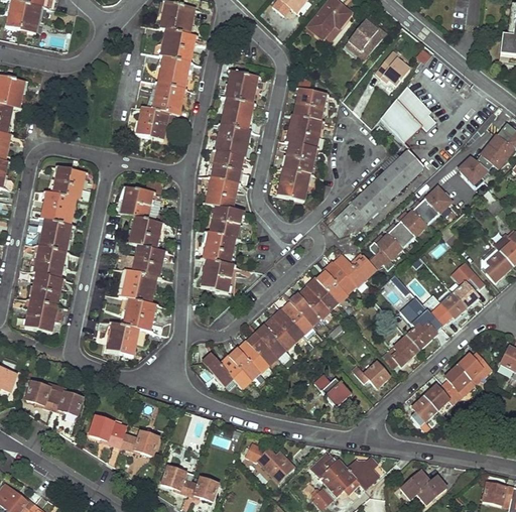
[(9,7),(6,27),(19,29),(25,3),(15,1),(8,0),(6,7),(9,7)]
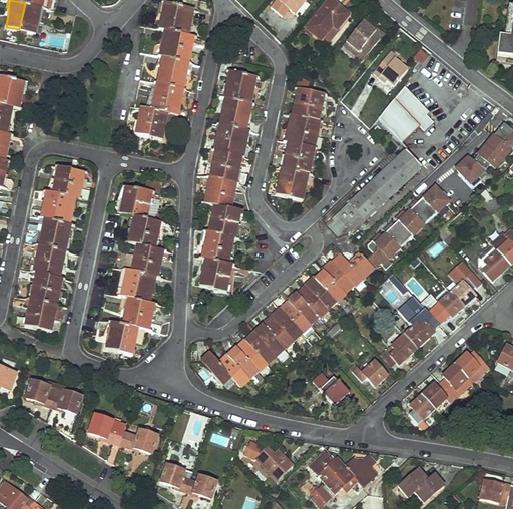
[(164,8),(160,28),(165,28),(174,30),(179,3),(162,0),(160,8),(164,8)]
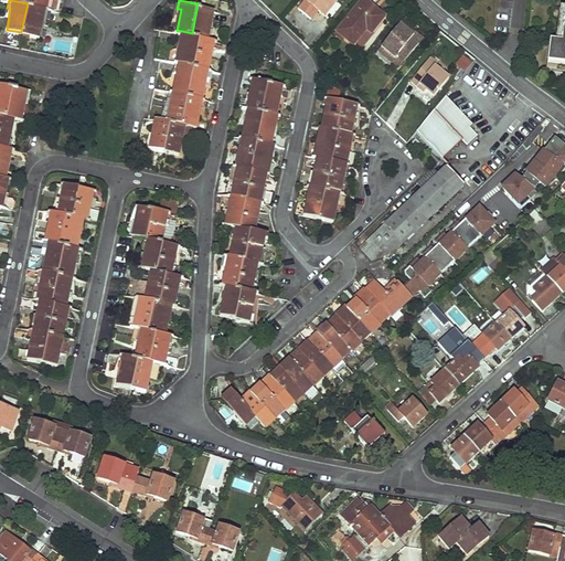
[(304,0),(300,6),(313,16),(320,7),(321,9),(328,0),(304,0)]
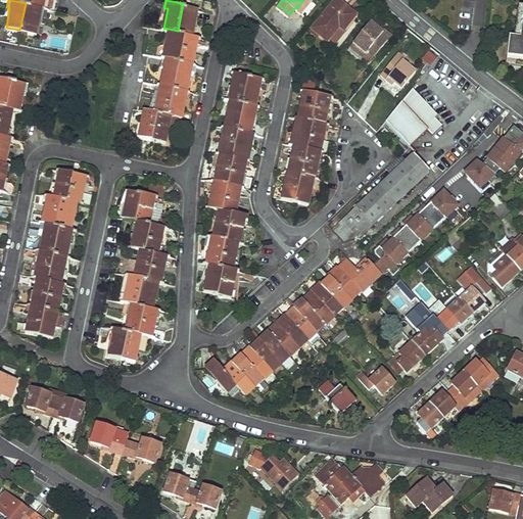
[(303,0),(297,8),(302,11),(312,0),(303,0)]
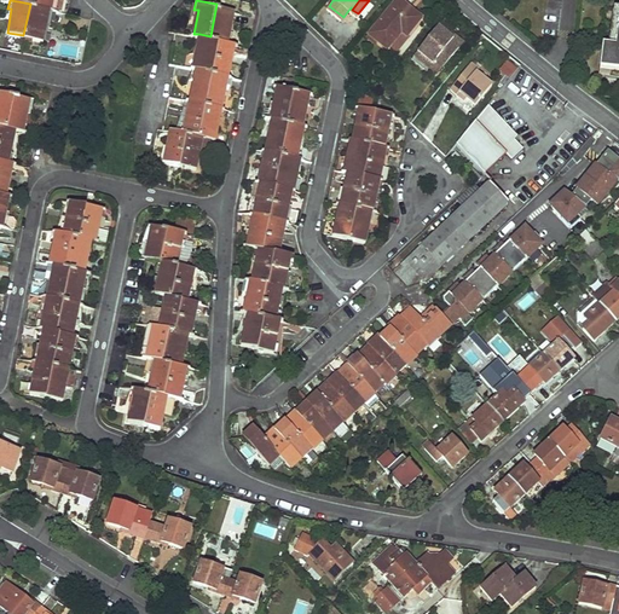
[(392,0),(366,34),(375,40),(385,47),(398,30),(404,35),(418,17),(397,0),(392,0)]
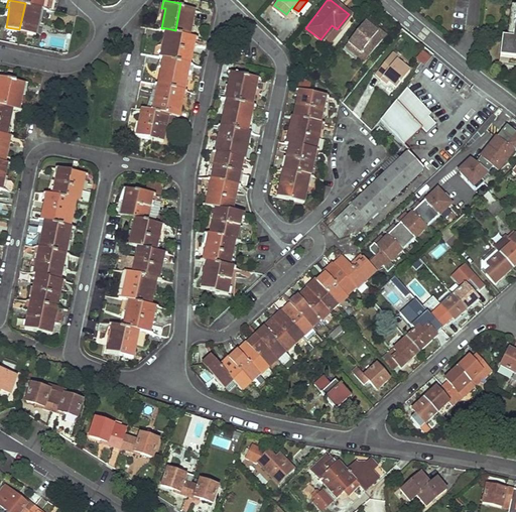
[(25,3),(19,29),(33,32),(37,13),(41,14),(41,6),(29,4),(25,3)]
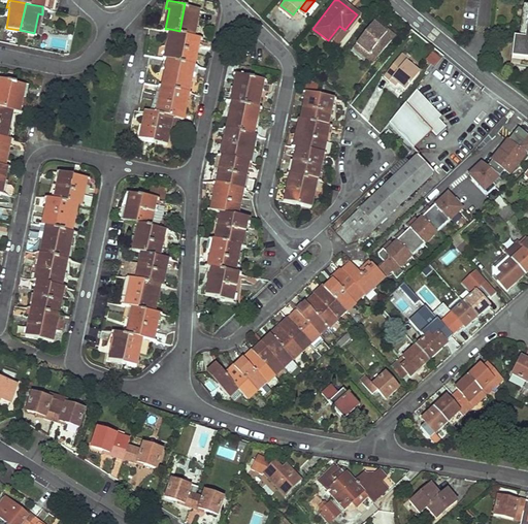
[(185,3),(179,31),(188,33),(194,34),(198,13),(202,14),(202,7),(185,3)]
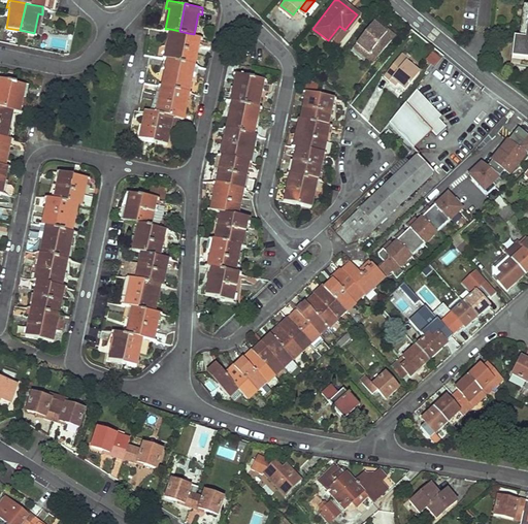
[(527,6),(523,6),(519,37),(513,36),(509,60),(527,62),(527,6)]
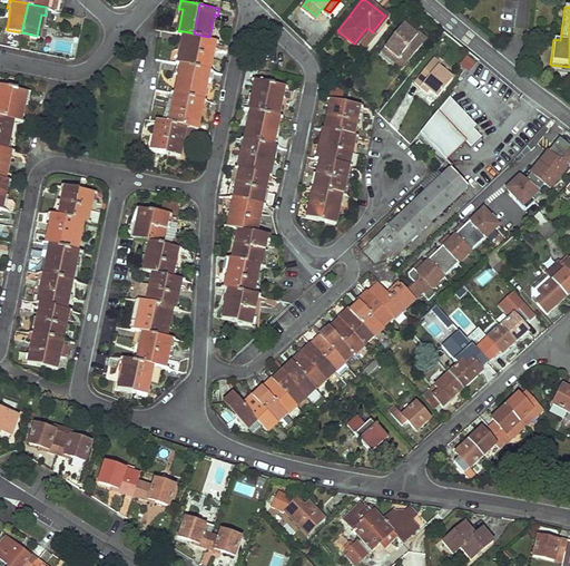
[(413,36),(420,41),(424,38),(403,20),(401,22),(415,35),(413,36)]
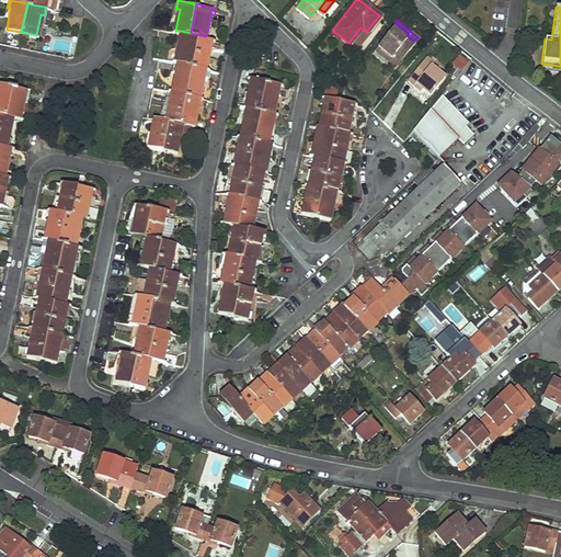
[(390,56),(392,53),(400,58),(413,41),(407,35),(409,34),(395,22),(376,45),(390,56)]
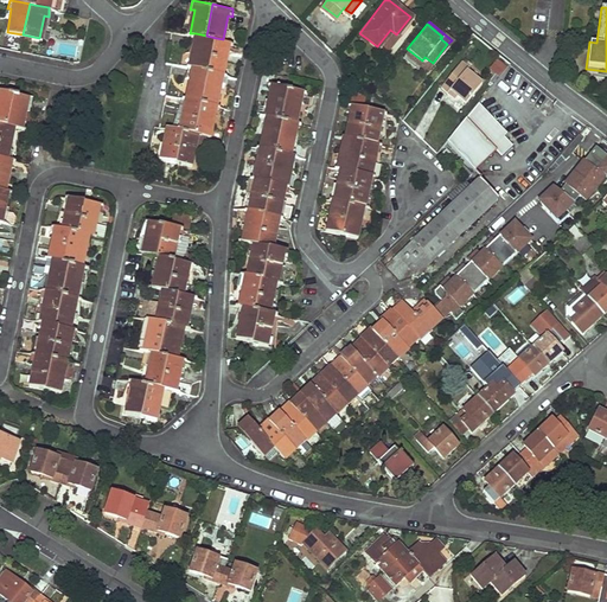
[(390,30),(377,46),(384,52),(397,36),(396,34),(390,30)]
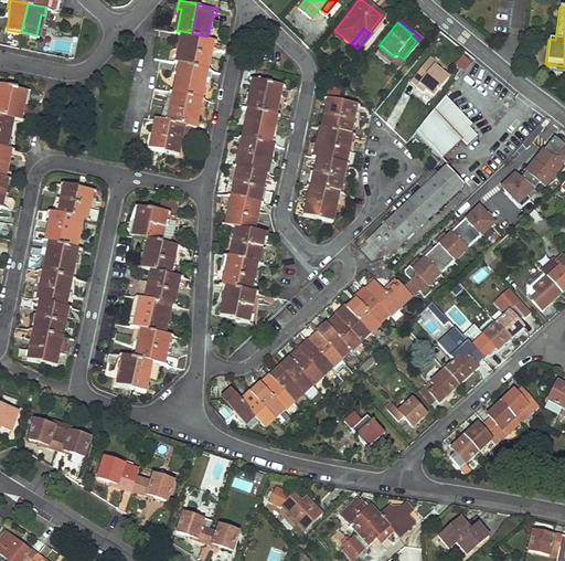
[(183,40),(180,61),(195,64),(201,35),(192,33),(182,31),(180,39),(183,40)]
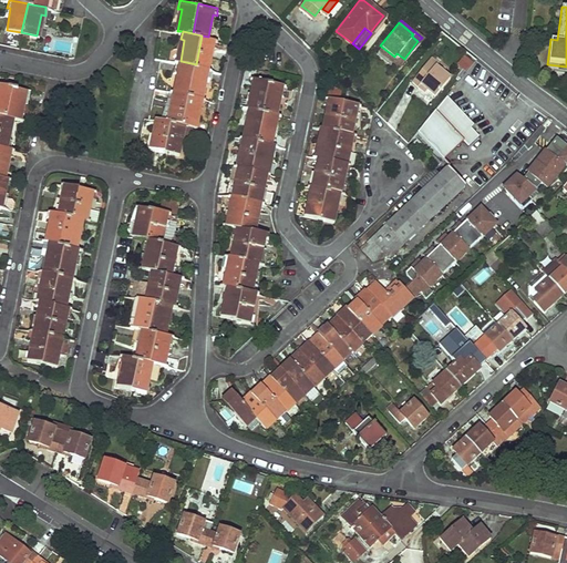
[(343,37),(336,31),(333,33),(341,40),(343,37)]
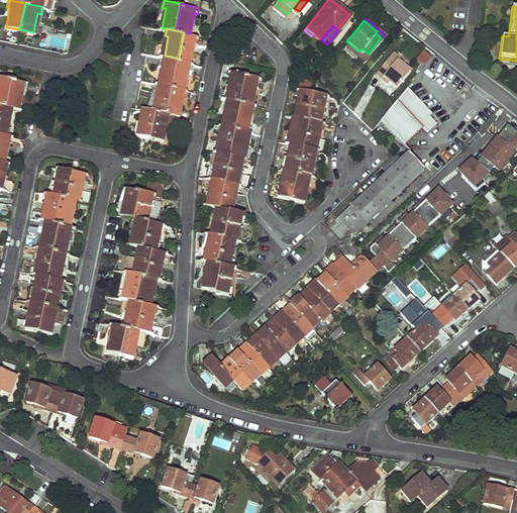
[(184,32),(179,59),(192,62),(198,34),(190,33),(184,32)]
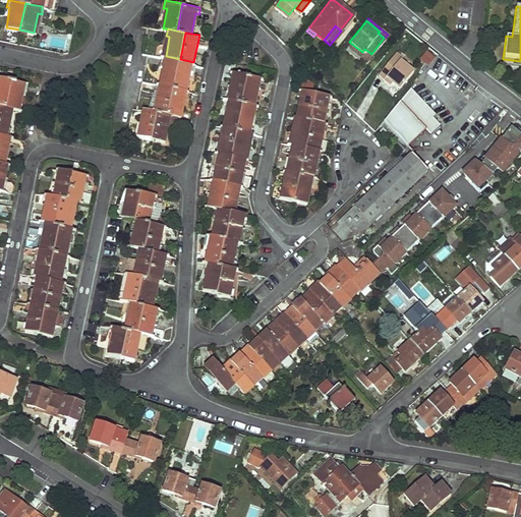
[(365,61),(371,54),(364,49),(362,52),(349,42),(346,46),(365,61)]
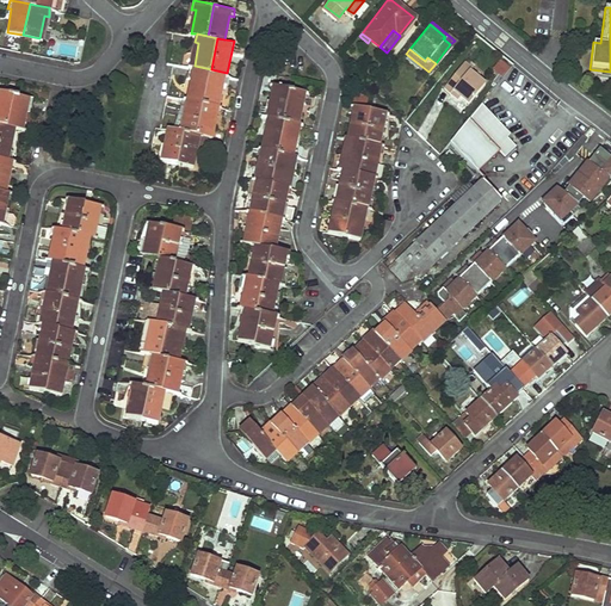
[(500,73),(510,63),(500,55),(491,65),(500,73)]
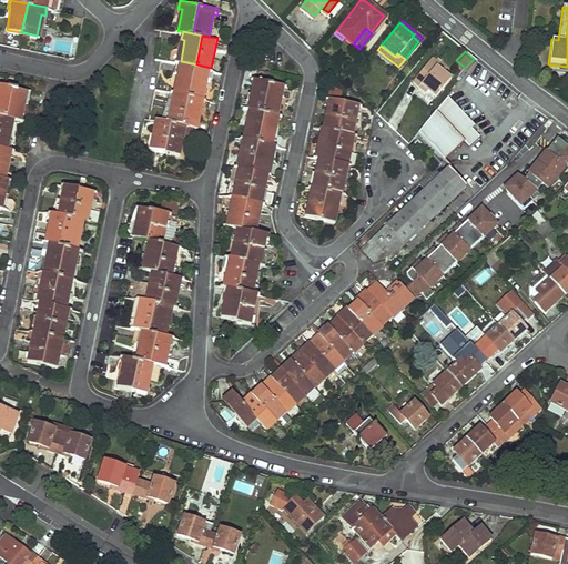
[(430,56),(411,78),(417,84),(419,81),(426,87),(434,93),(449,76),(435,63),(437,61),(430,56)]
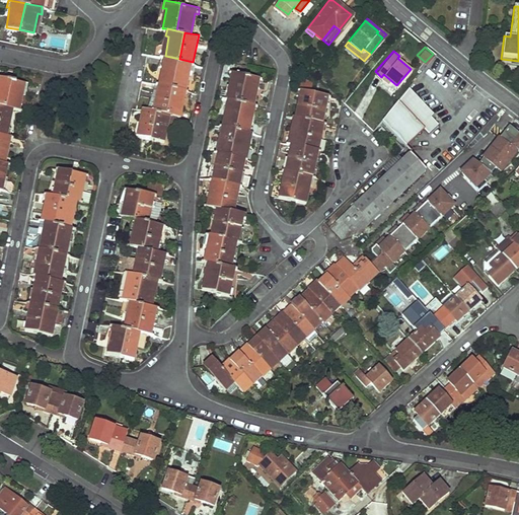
[(163,64),(160,82),(173,85),(179,59),(165,56),(162,56),(160,63),(163,64)]
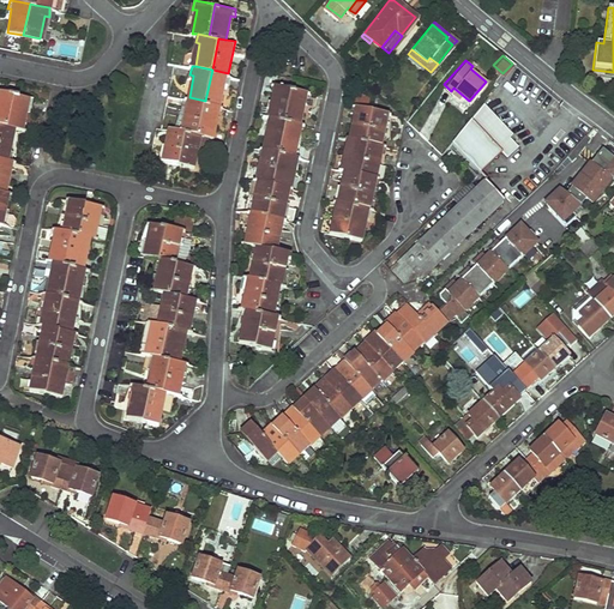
[(212,70),(205,101),(222,104),(227,82),(232,84),(232,73),(228,73),(212,70)]
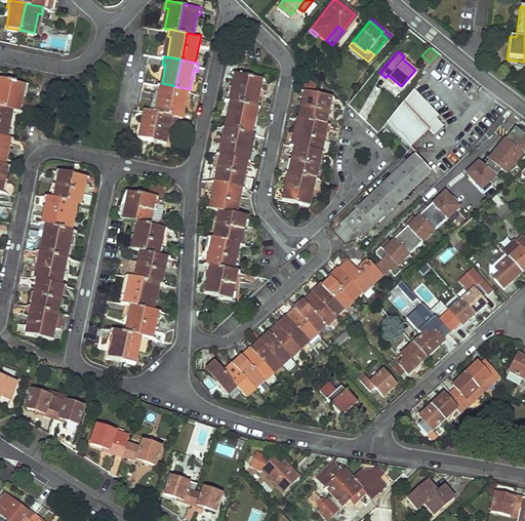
[(99,63),(92,70),(101,77),(107,69),(99,63)]
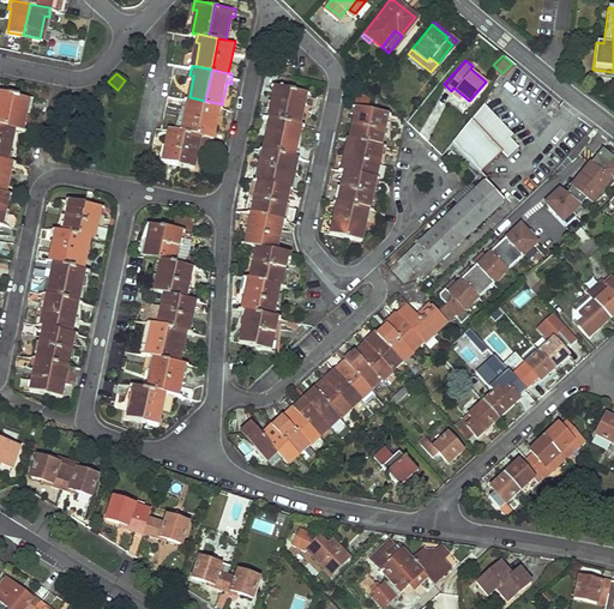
[(287,118),(293,86),(276,83),(272,104),(264,103),(262,110),(270,112),(270,114),(287,118)]
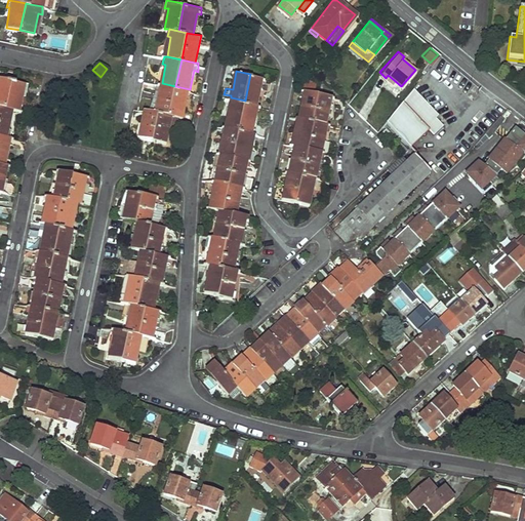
[(250,74),(245,101),(258,104),(263,83),(268,84),(268,77),(250,74)]
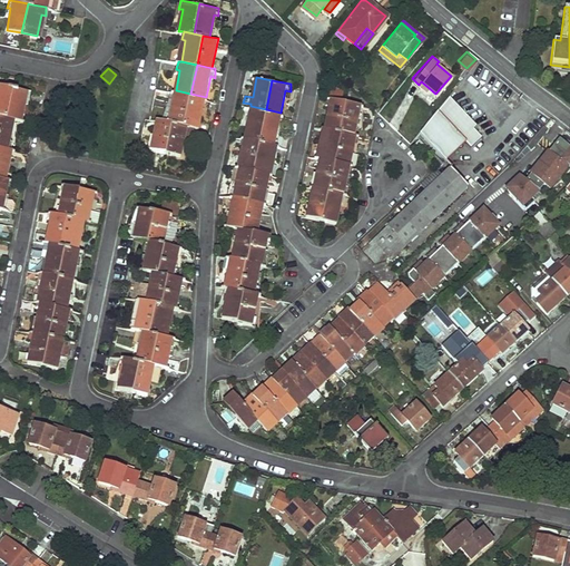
[(0,115),(7,116),(12,87),(0,84),(0,115)]
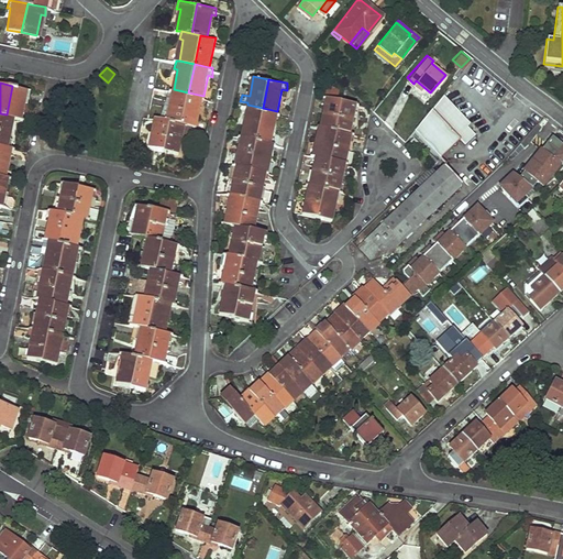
[(12,86),(7,114),(14,117),(22,118),(25,97),(30,98),(30,89),(12,86)]
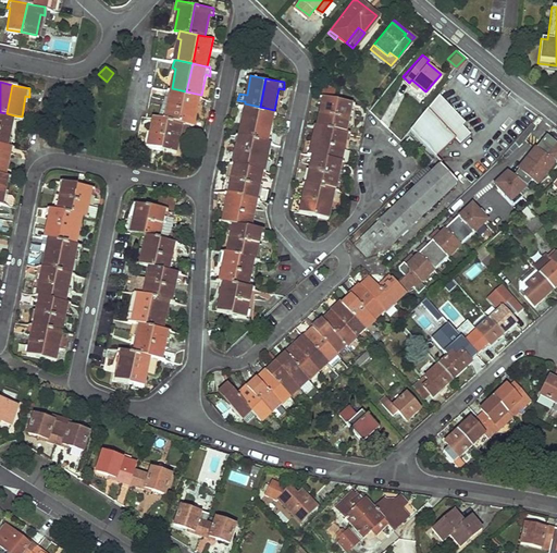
[(181,121),(186,91),(172,88),(168,88),(165,95),(159,117),(169,119),(181,121)]
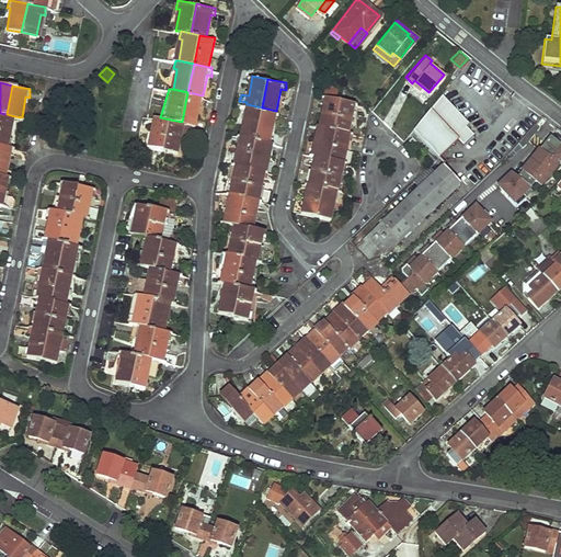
[(187,92),(182,122),(189,123),(196,125),(201,104),(206,105),(206,97),(203,95),(187,92)]
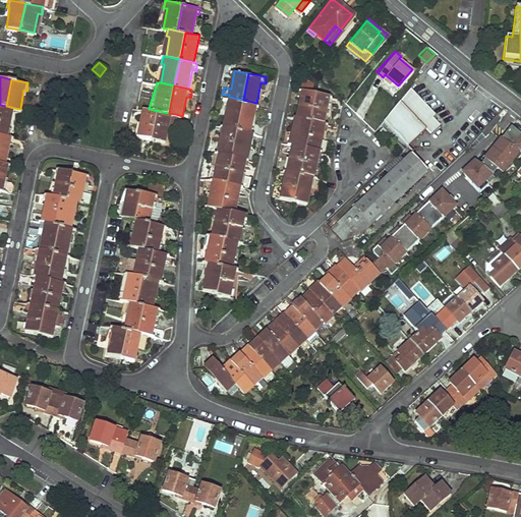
[(411,85),(384,118),(408,145),(426,127),(430,132),(441,122),(432,114),(436,112),(411,85)]
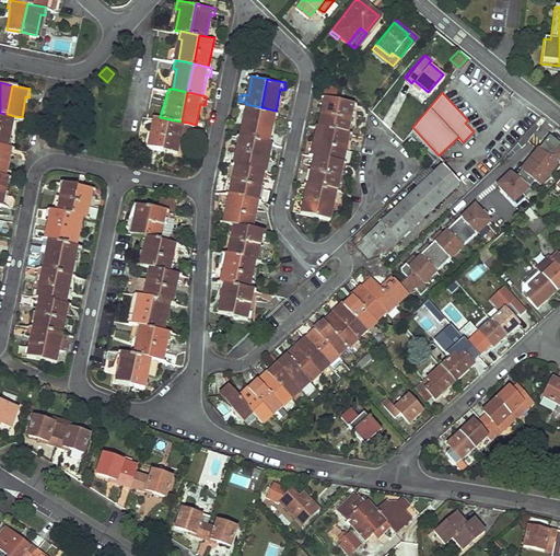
[(325,94),(319,123),(334,126),(339,97),(325,94)]
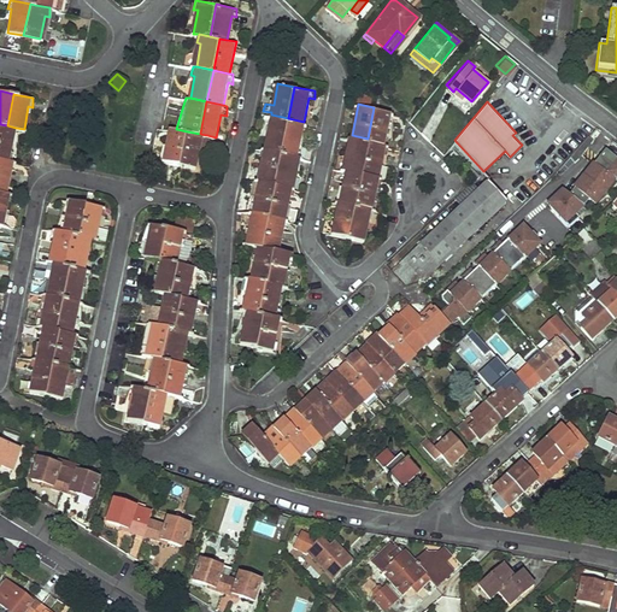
[(374,107),(368,139),(369,139),(383,142),(386,129),(393,130),(393,118),(389,118),(391,111),(374,107)]
